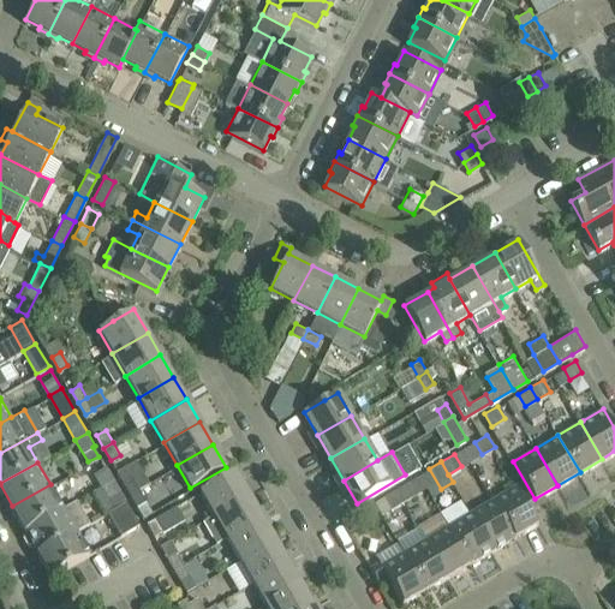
[(101,485),(113,478),(107,465),(94,472),(101,485)]
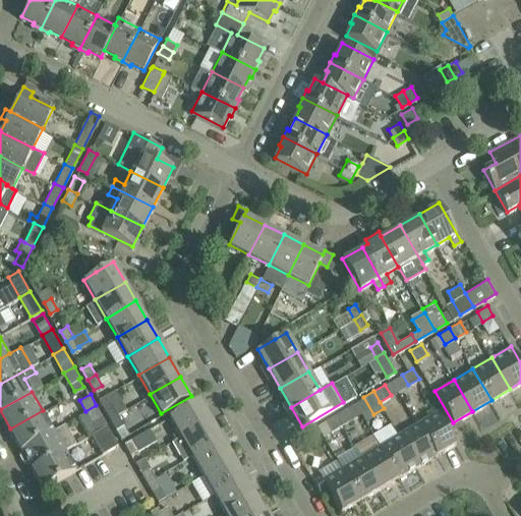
[(198,399),(181,409),(170,415),(181,436),(211,418),(198,399)]
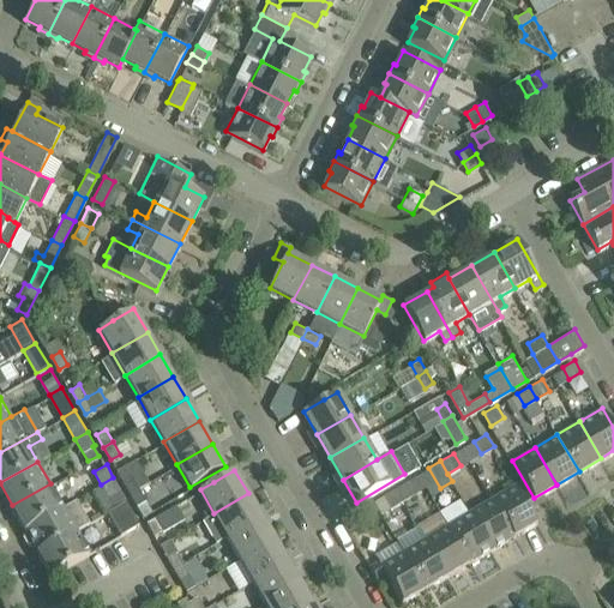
[(139,486),(132,474),(122,479),(130,492),(139,486)]
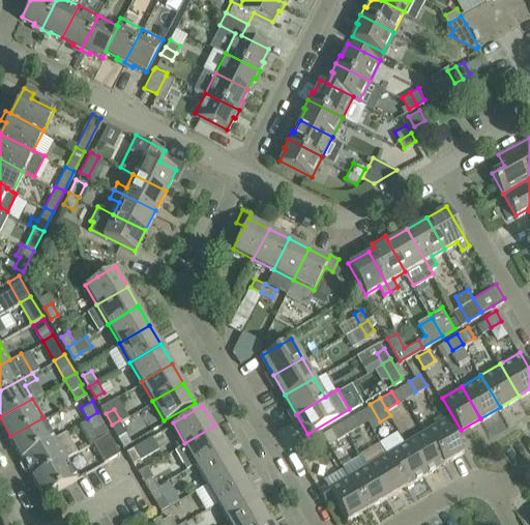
[(87,418),(98,437),(109,431),(97,412),(87,418)]
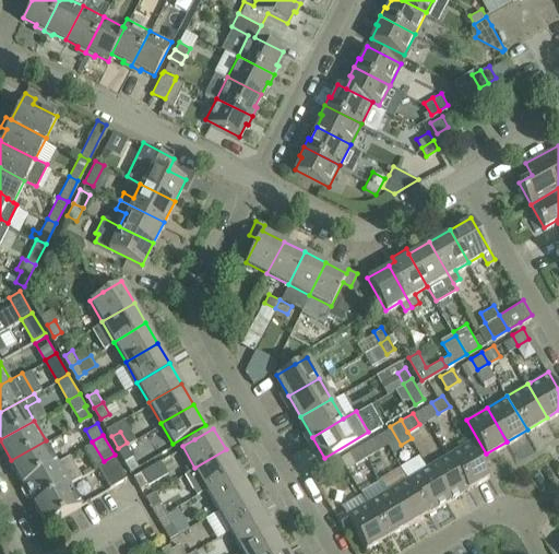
[(361,444),(368,455),(379,448),(372,437),(361,444)]
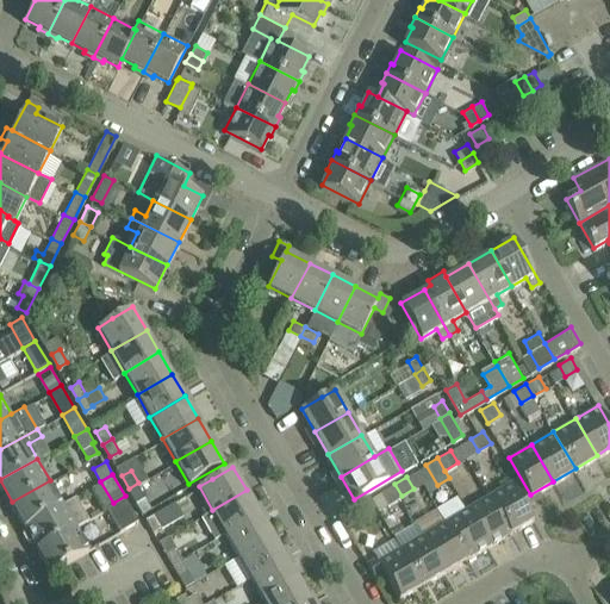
[(62,503),(50,480),(12,502),(25,524),(62,503)]
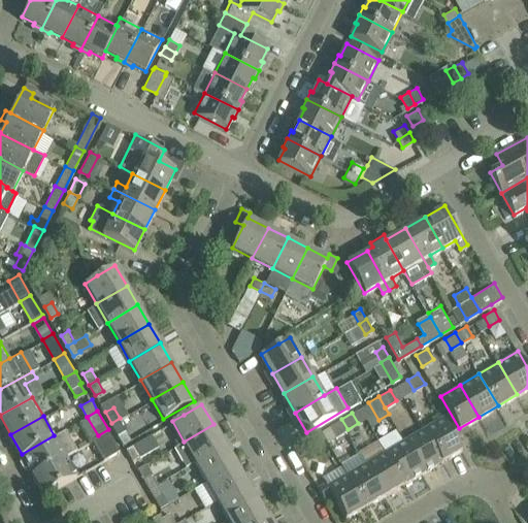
[(424,429),(442,460),(462,449),(443,417),(424,429)]
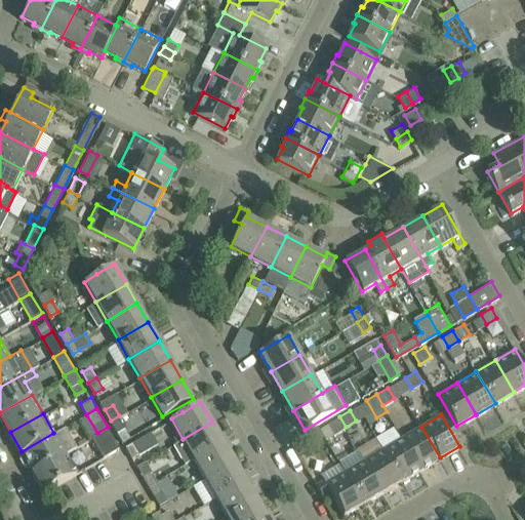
[(119,415),(111,421),(117,431),(125,427),(119,415)]
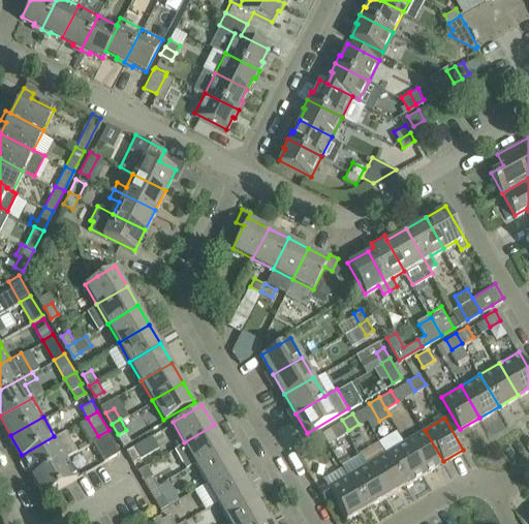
[(348,430),(342,420),(331,426),(337,436),(348,430)]
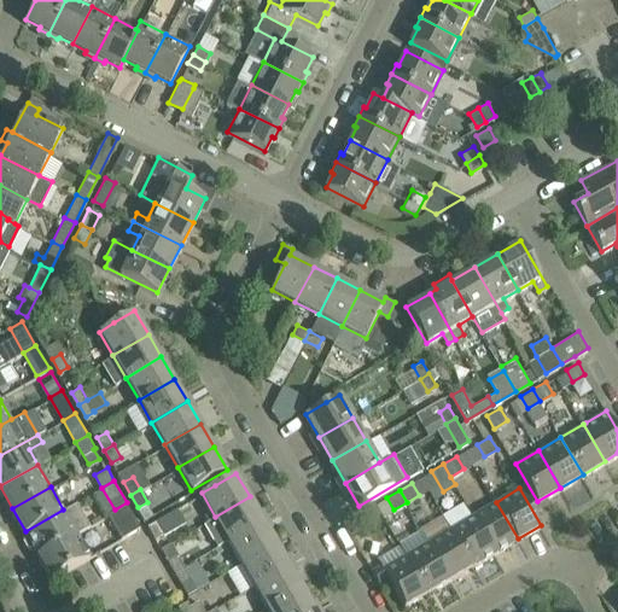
[(250,496),(215,517),(228,538),(263,518),(250,496)]
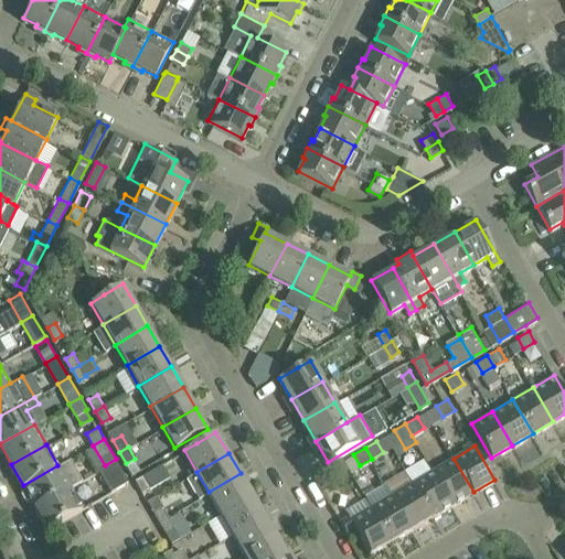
[(70,458),(57,465),(23,485),(35,506),(70,486),(82,479),(70,458)]
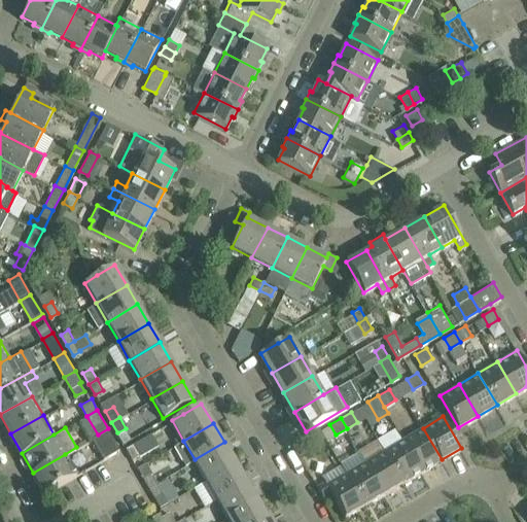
[(108,428),(98,435),(93,438),(104,458),(119,449),(113,438),(108,428)]
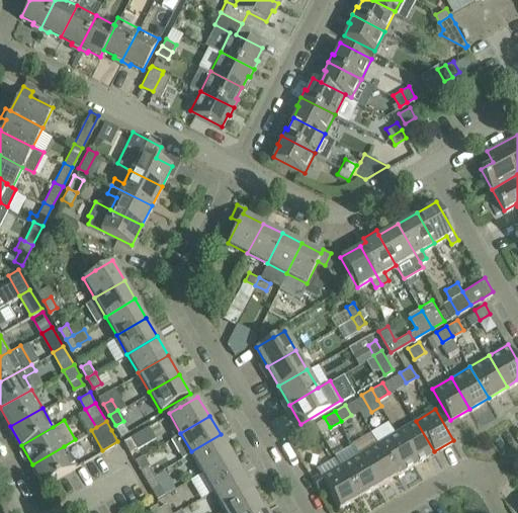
[(434,451),(416,421),(397,432),(415,462),(434,451)]
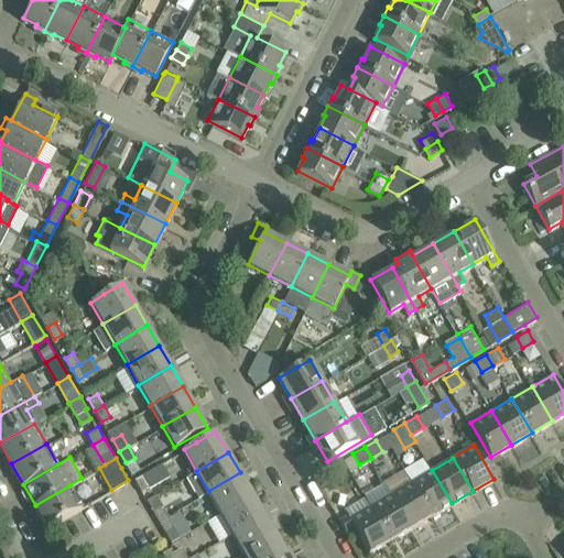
[(452,503),(432,470),(412,482),(432,515),(452,503)]
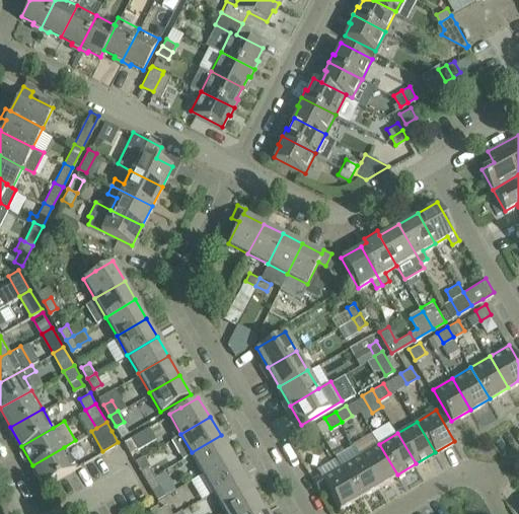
[(203,471),(231,454),(221,435),(192,452),(203,471)]
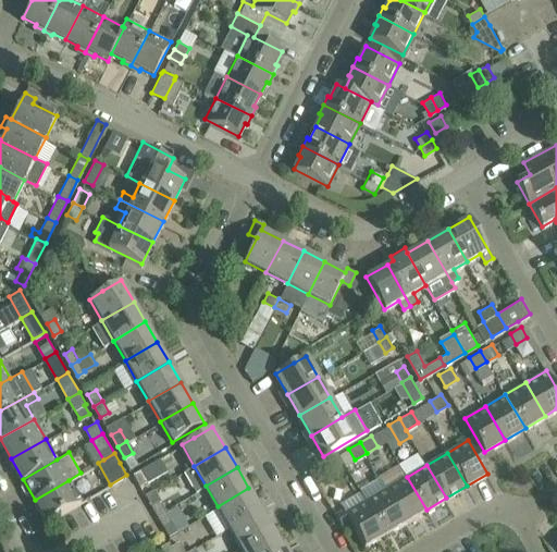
[(133,473),(139,485),(148,479),(141,468),(133,473)]
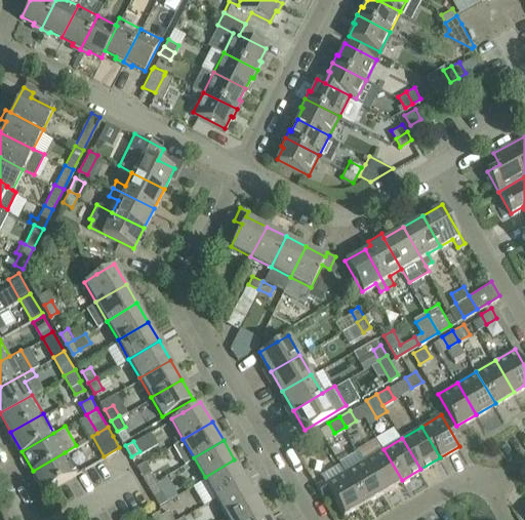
[(402,480),(384,449),(364,460),(382,491),(402,480)]
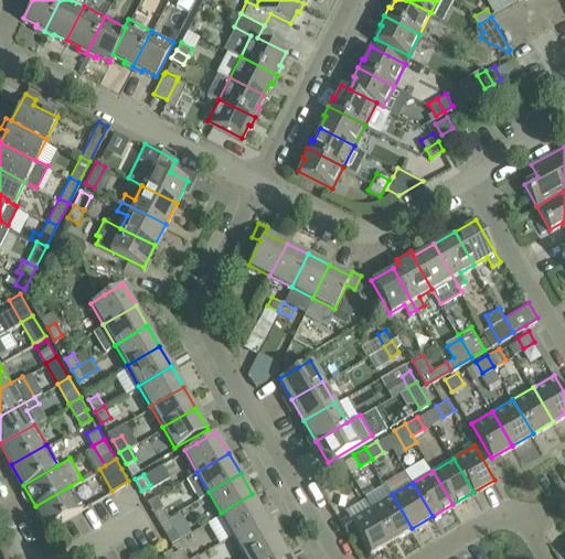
[(48,527),(62,518),(82,507),(70,486),(35,506),(48,527)]
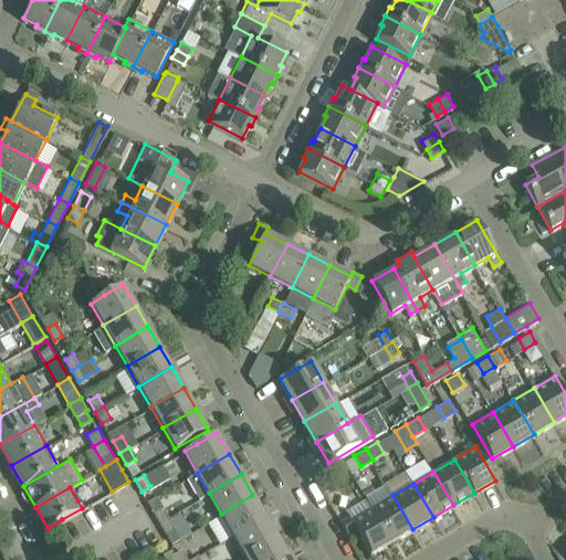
[(252,495),(221,514),(232,535),(264,516),(252,495)]
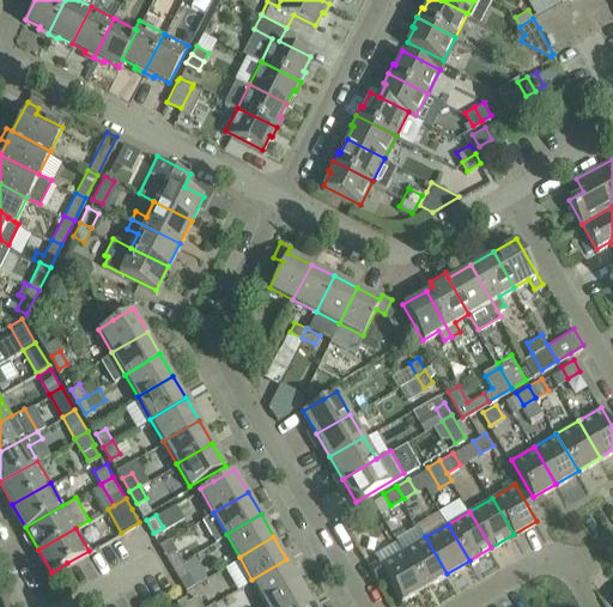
[(447,574),(425,536),(404,550),(424,587),(447,574)]
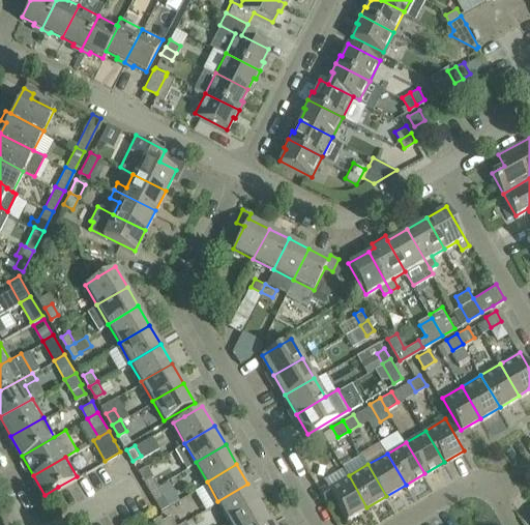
[(149,489),(157,485),(151,473),(143,478),(149,489)]
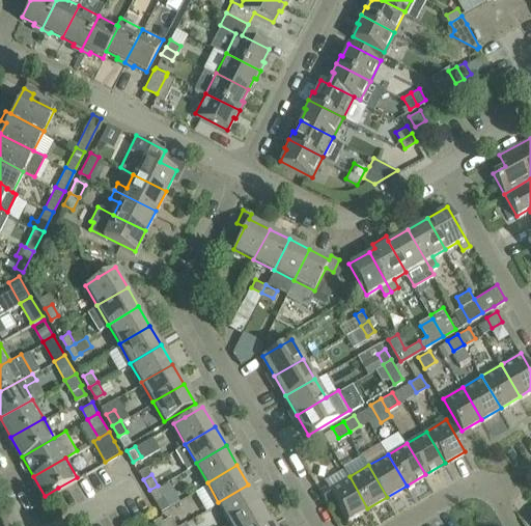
[(319,489),(327,501),(334,497),(347,520),(367,508),(350,476),(330,488),(328,483),(319,489)]
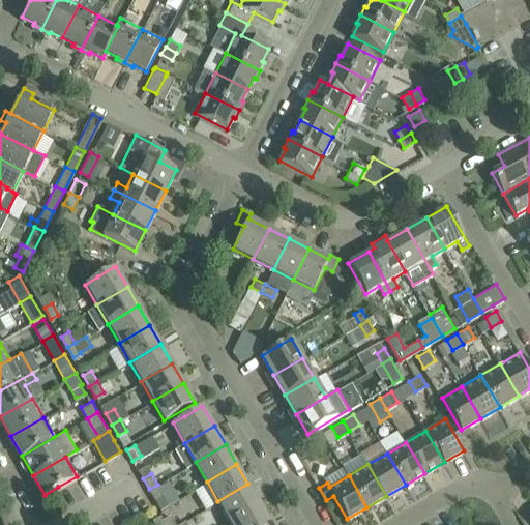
[(259,502),(247,484),(217,501),(229,520),(259,502)]
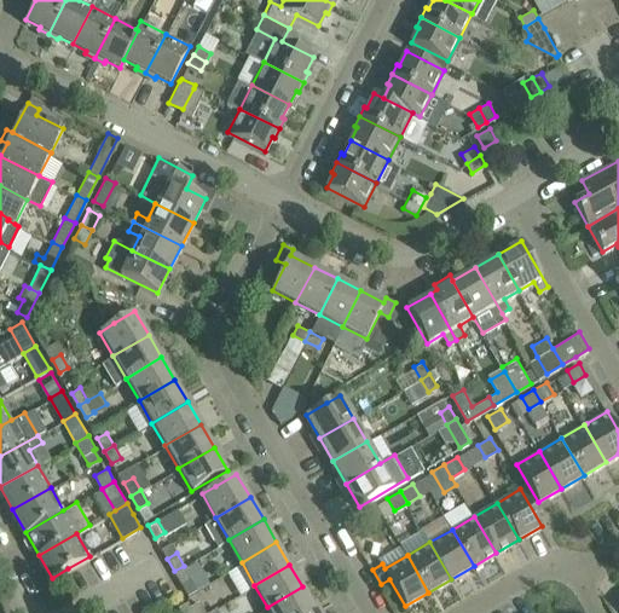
[(174,571),(181,584),(191,578),(184,566),(174,571)]
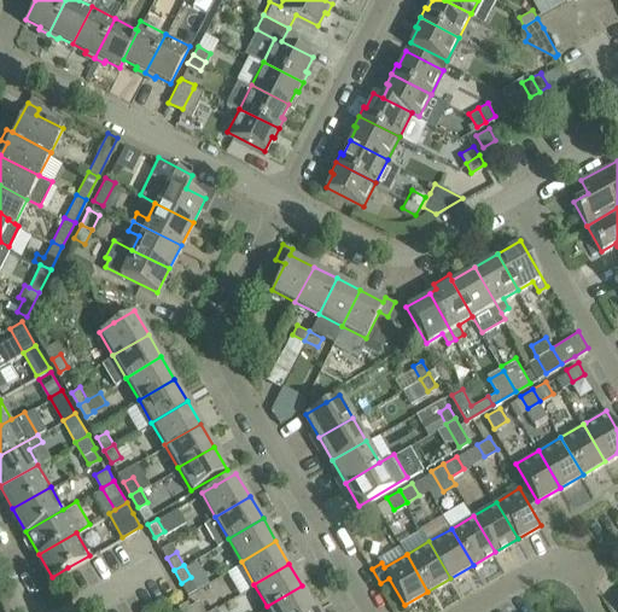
[(302,586),(267,606),(270,611),(308,611),(315,608),(302,586)]
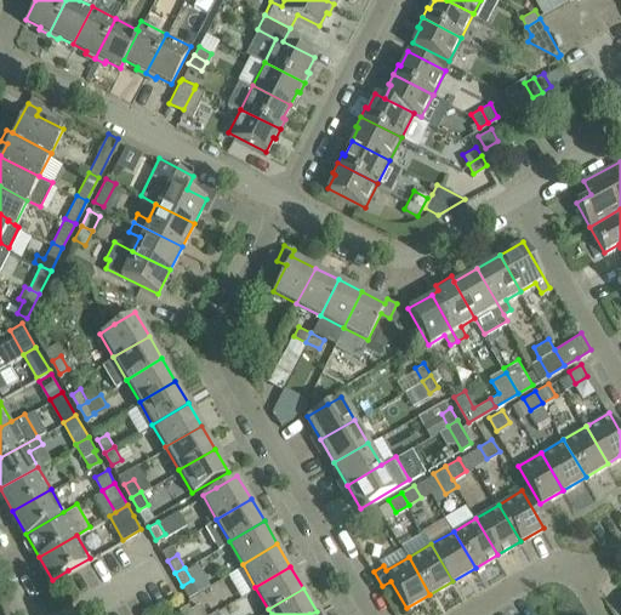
[(195,614),(206,614),(208,614),(200,602),(191,608),(195,614)]
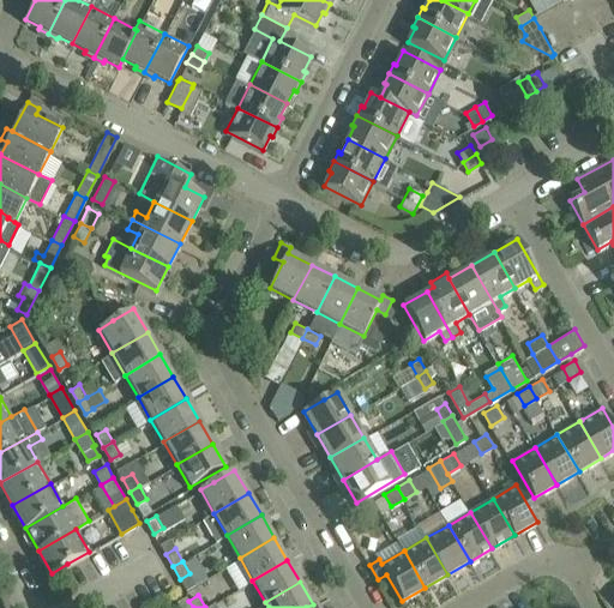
[(178,601),(181,607),(193,607),(188,601),(186,596),(178,601)]
